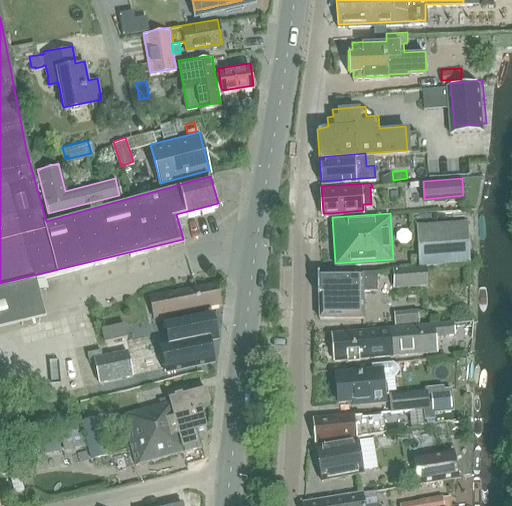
[(419,263),(470,260),(467,218),(417,222),(419,263)]
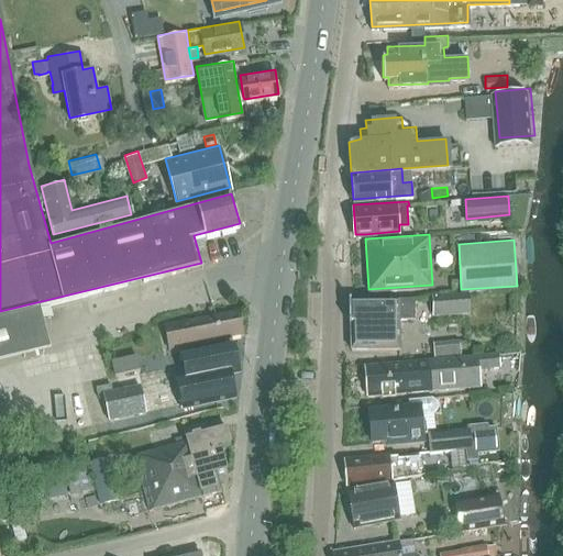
[(433,311),(470,308),(468,290),(432,292),(433,311)]
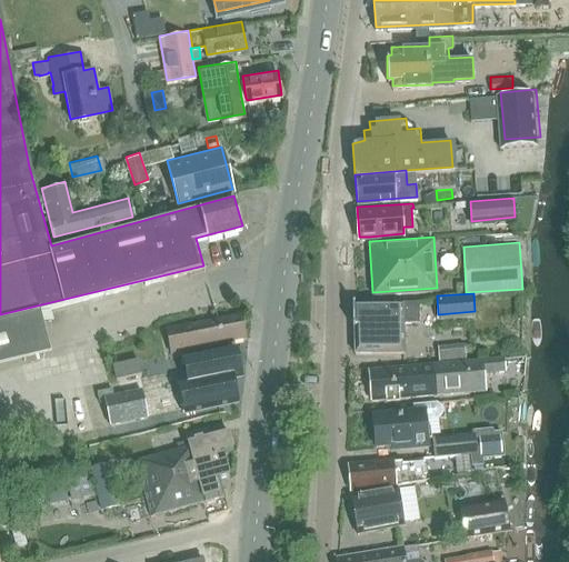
[(405,349),(403,320),(419,320),(419,312),(418,312),(418,299),(351,300),(352,324),(355,324),(355,350),(405,349)]
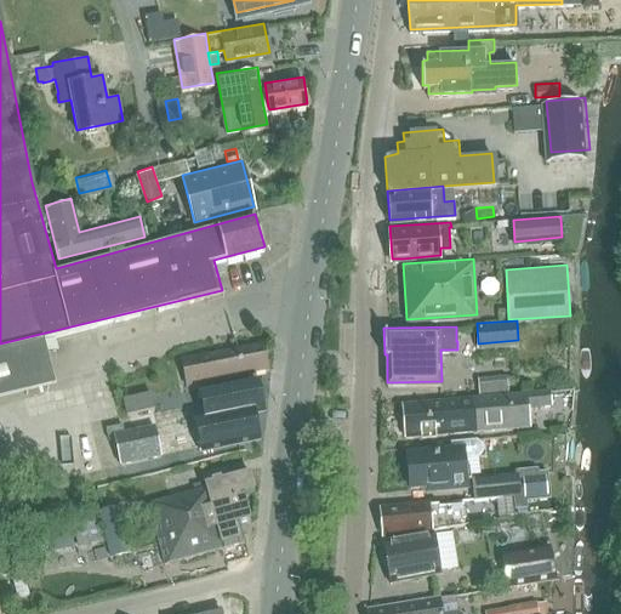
[(186,382),(267,365),(262,339),(181,356),(186,382)]
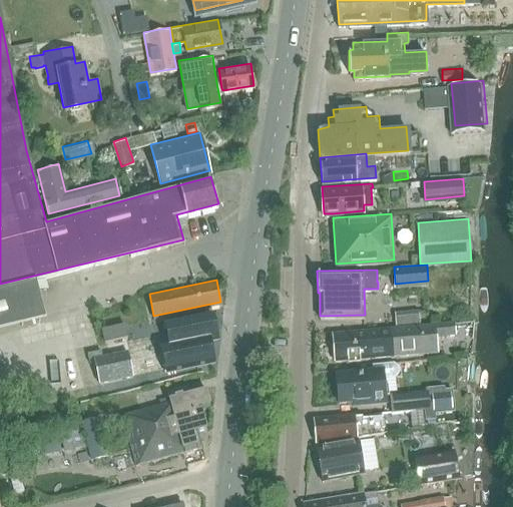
[(396,323),(420,321),(419,308),(395,310),(396,323)]
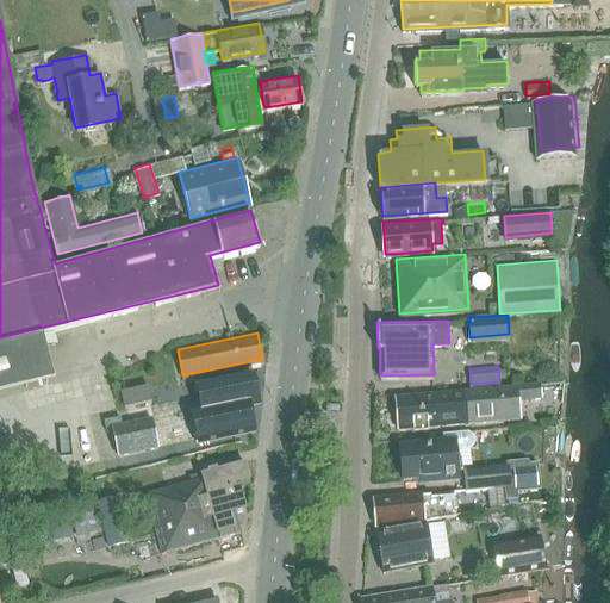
[(204,411),(260,402),(254,373),(198,383),(204,411)]
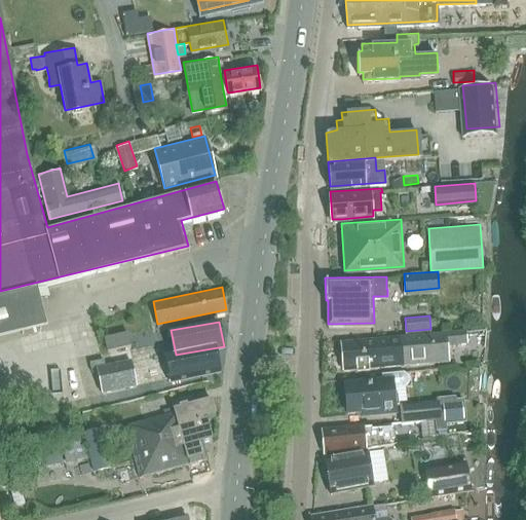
[(343,367),(449,358),(447,341),(466,339),(465,328),(340,339),(343,367)]
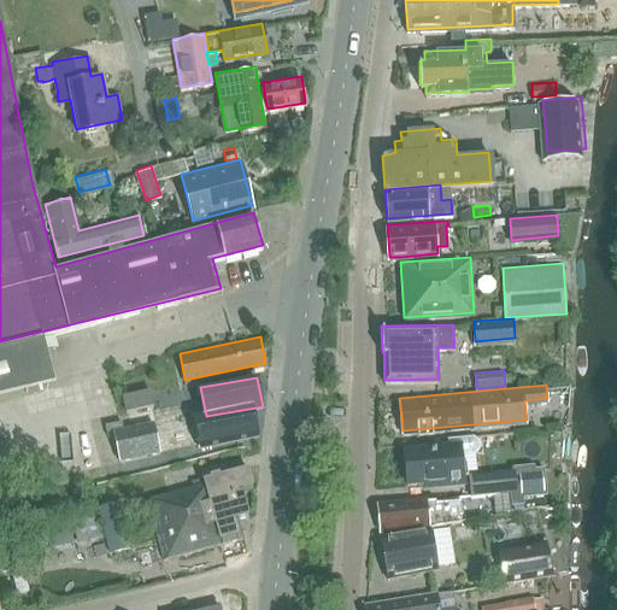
[(124,408),(153,400),(151,387),(122,393),(124,408)]
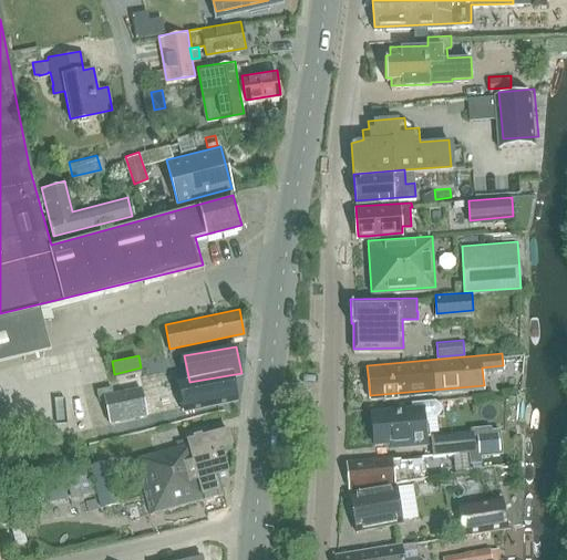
[(238,401),(233,374),(181,383),(186,410),(238,401)]
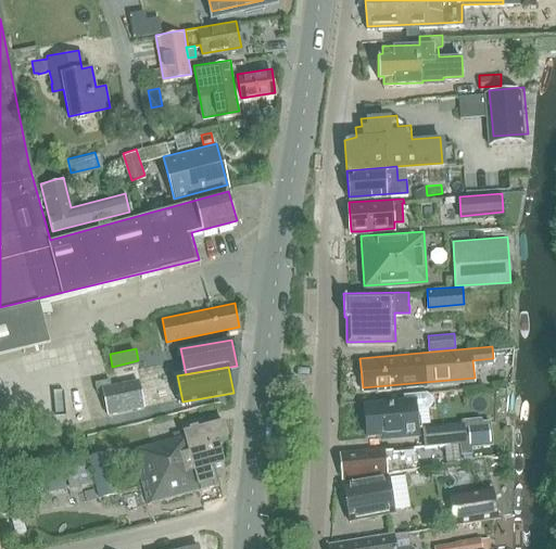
[(111,384),(110,377),(95,380),(97,391),(102,388),(108,412),(143,405),(138,378),(111,384)]
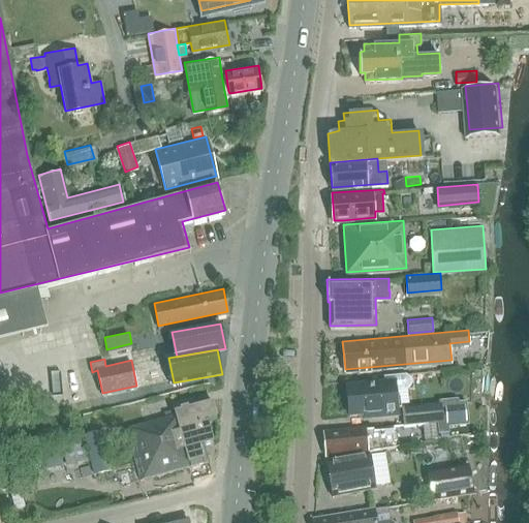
[(408,373),(402,371),(377,373),(379,379),(346,383),(349,412),(373,410),(373,413),(399,411),(396,387),(408,386),(411,382),(411,375),(408,373)]
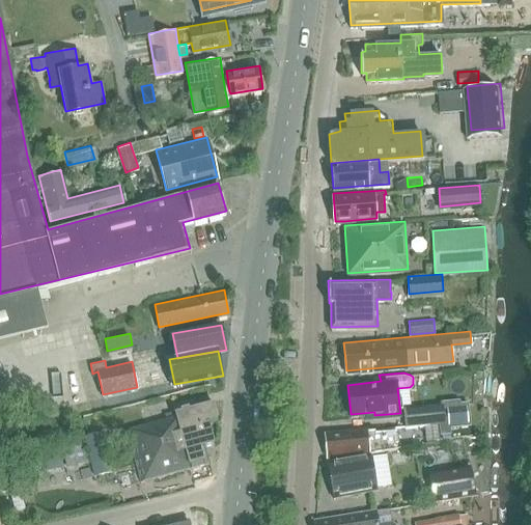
[(436,402),(404,405),(407,421),(425,420),(426,419),(436,419),(439,418),(442,418),(443,431),(454,430),(453,423),(473,421),(471,398),(463,399),(463,396),(442,398),(442,402),(436,402)]
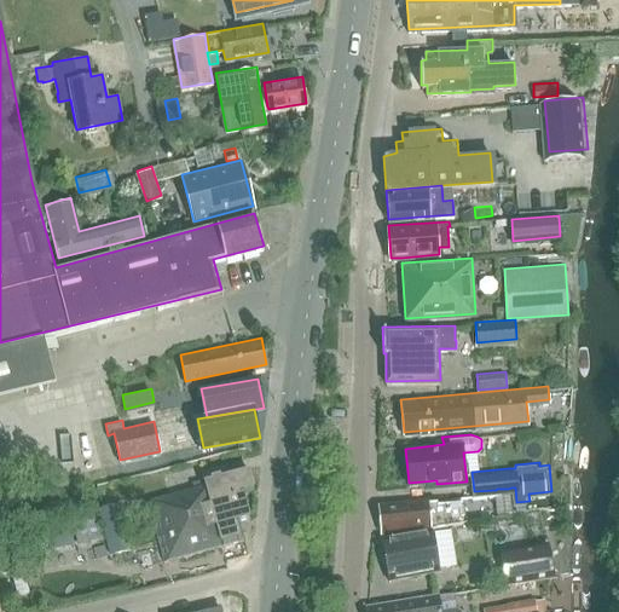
[(203,475),(206,483),(220,542),(243,536),(238,517),(249,514),(243,491),(253,488),(247,465),(203,475)]
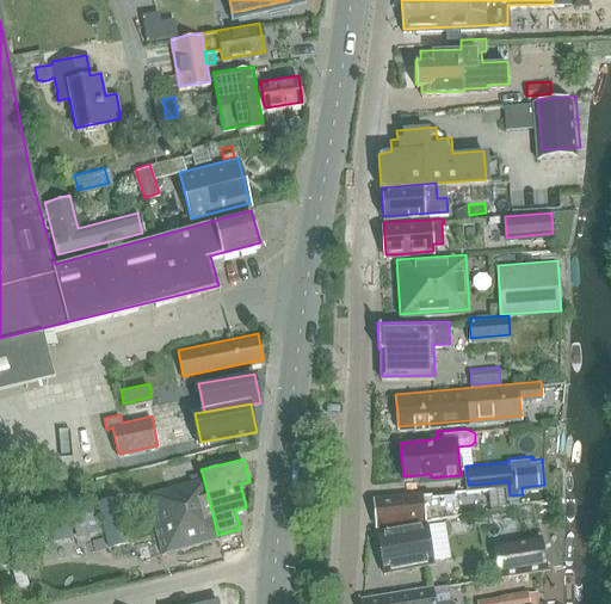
[(161,549),(217,535),(203,476),(146,491),(161,549)]
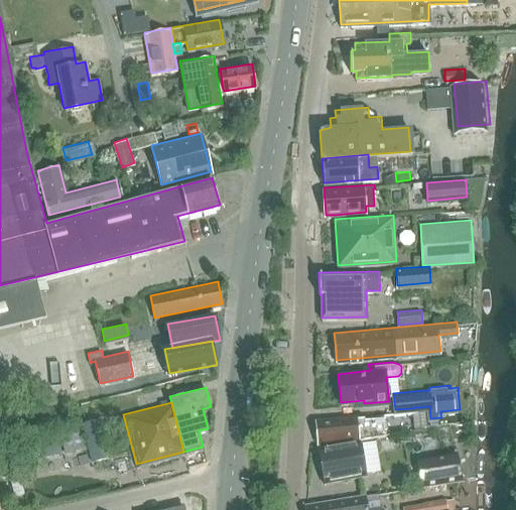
[(414,407),(413,408),(414,425),(424,424),(423,407),(414,407)]
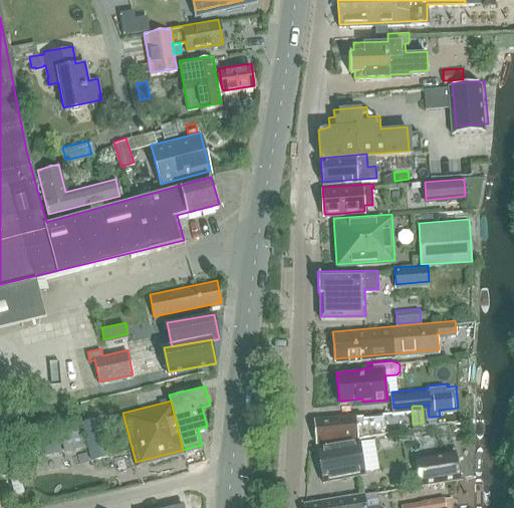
[(355,418),(354,413),(314,417),(316,441),(358,437),(387,432),(384,416),(355,418)]
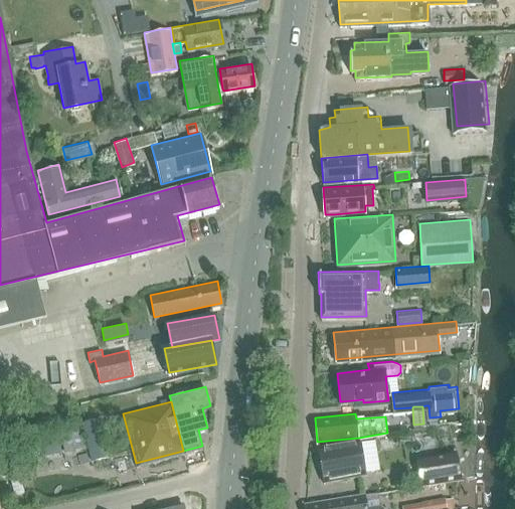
[(93,454),(109,450),(100,415),(83,419),(93,454)]
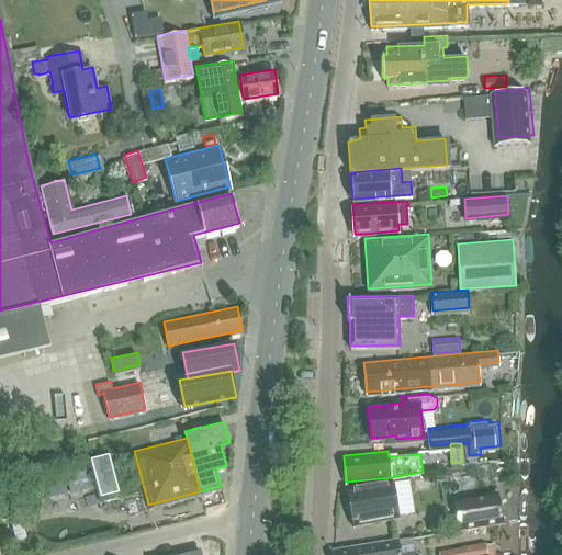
[(90,464),(68,468),(70,485),(93,482),(90,464)]
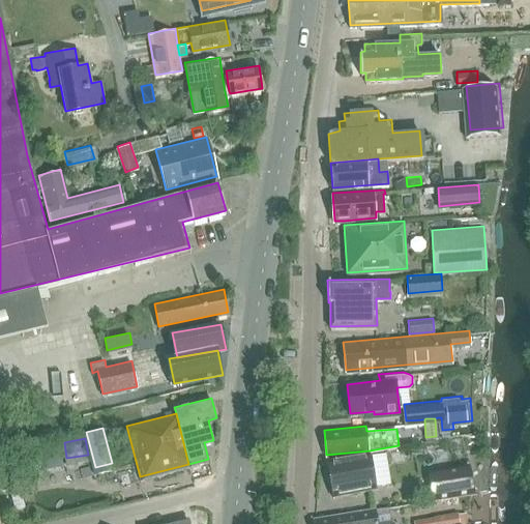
[(332,494),(376,488),(371,454),(327,460),(332,494)]
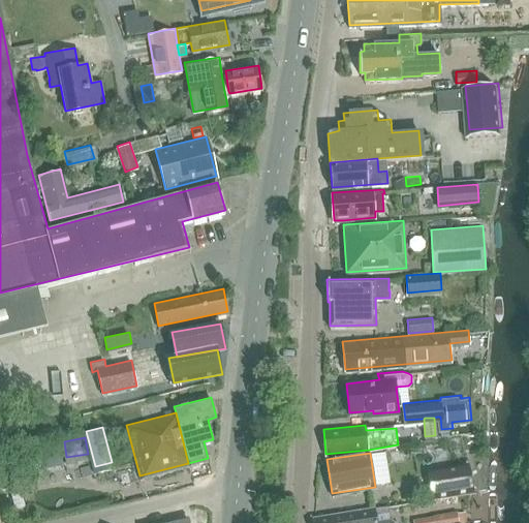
[(432,496),(472,489),(467,461),(427,468),(432,496)]
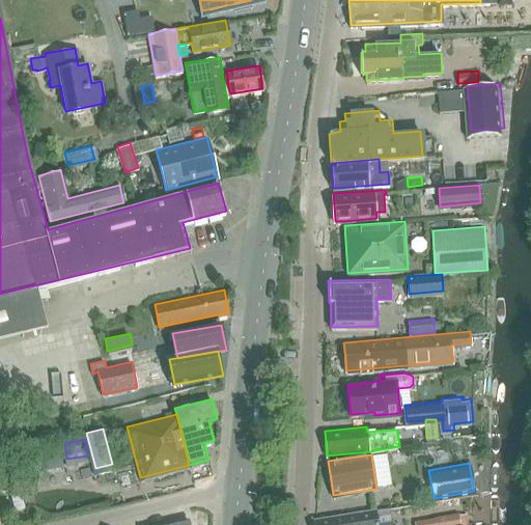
[(15,507),(24,504),(21,491),(10,493),(15,507)]
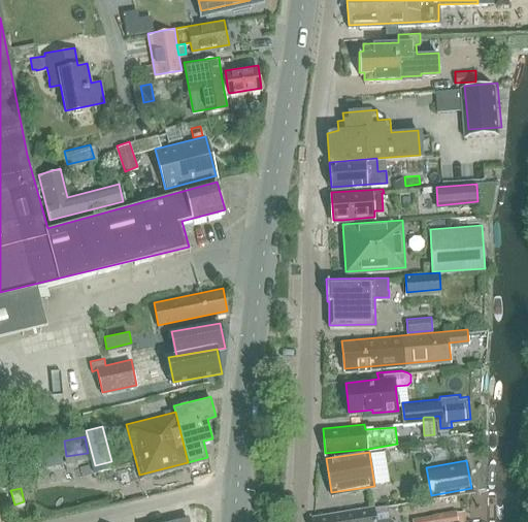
[(374,516),(373,506),(311,515),(312,521),(395,521),(395,518),(390,514),(374,516)]
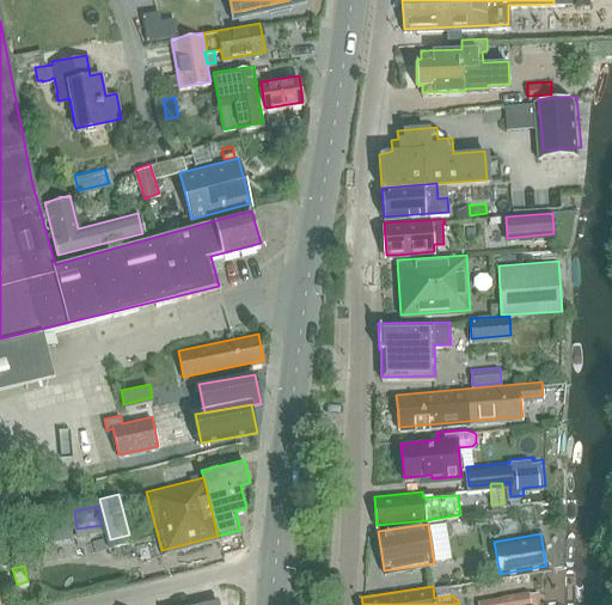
[(505,604),(512,604),(534,602),(532,587),(503,591),(505,604)]
